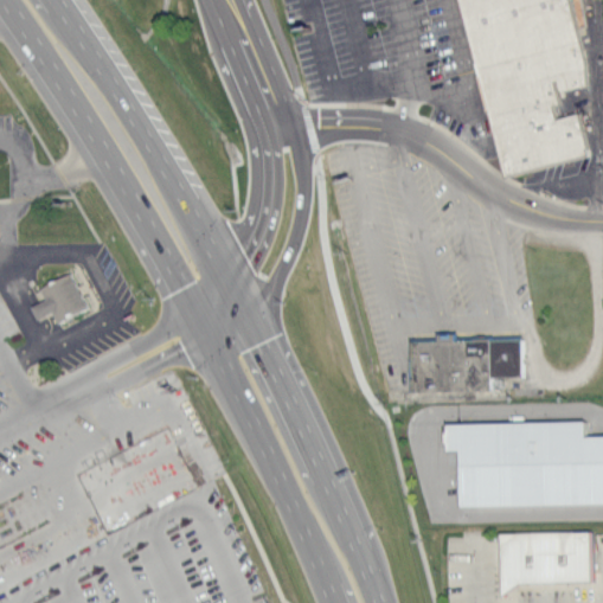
[(457,0),(565,0),(589,87),(559,98),(564,120),(579,115),(590,160),(505,180),(457,0)]
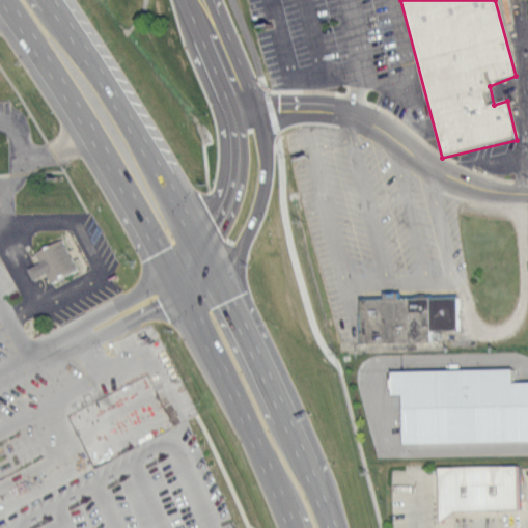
[(27,271),(37,265),(33,255),(60,241),(81,274),(51,289),(45,277),(33,282),(27,271)]
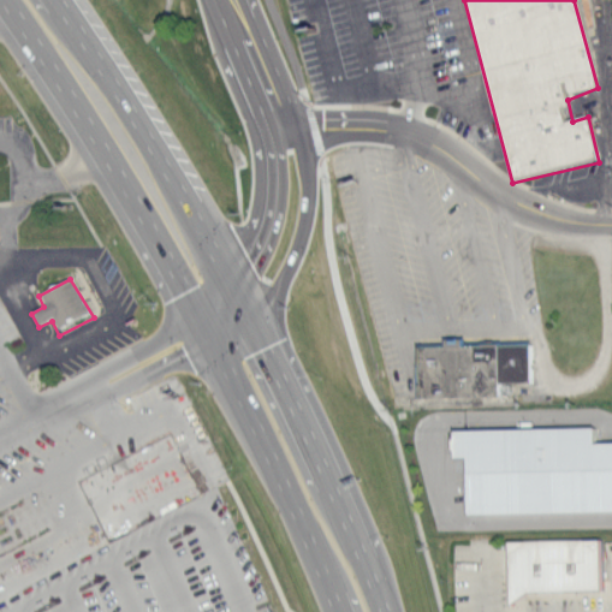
[(416,345),(419,400),(504,402),(504,385),(533,385),(532,344),(416,345)]
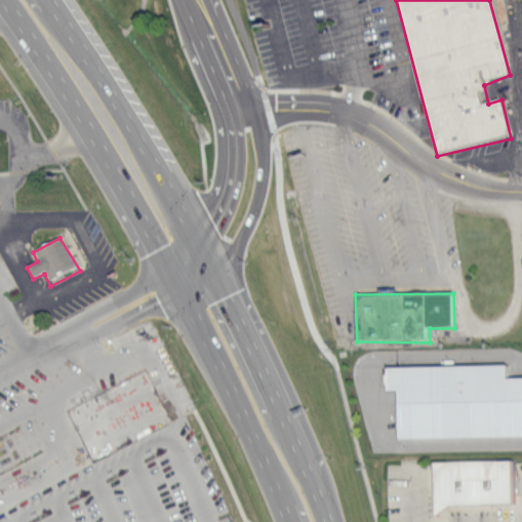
[(391,440),(521,437),(521,377),(500,378),(499,364),(377,367),(378,391),(391,391),(391,440)]
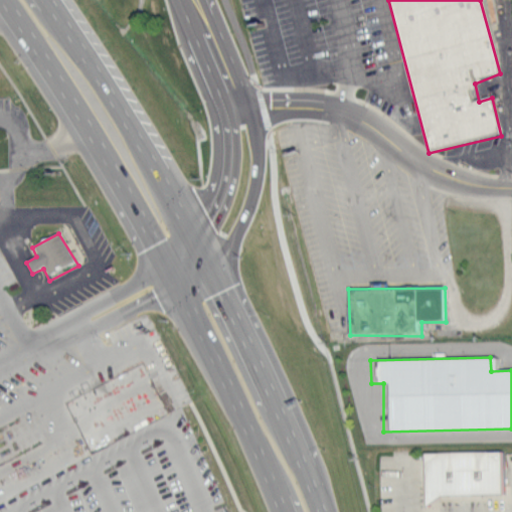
[(418,454),(419,498),(499,496),(498,452),(418,454)]
